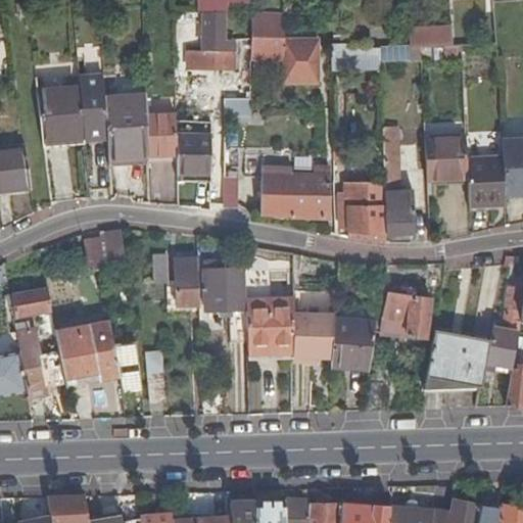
[(197,0),(197,11),(204,11),(225,10),(225,1),(224,0),(197,0)]
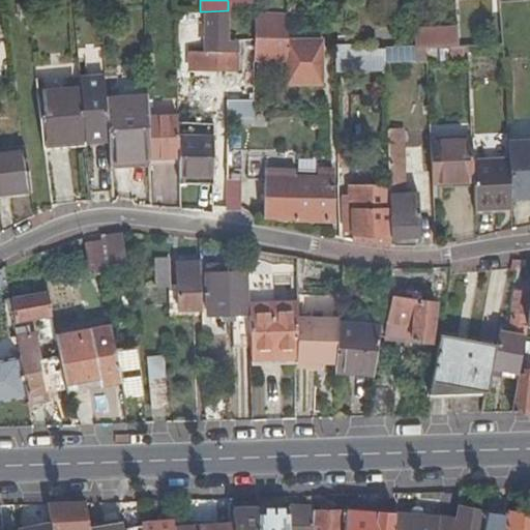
[(236,10),(236,1),(228,1),(228,10),(236,10)]
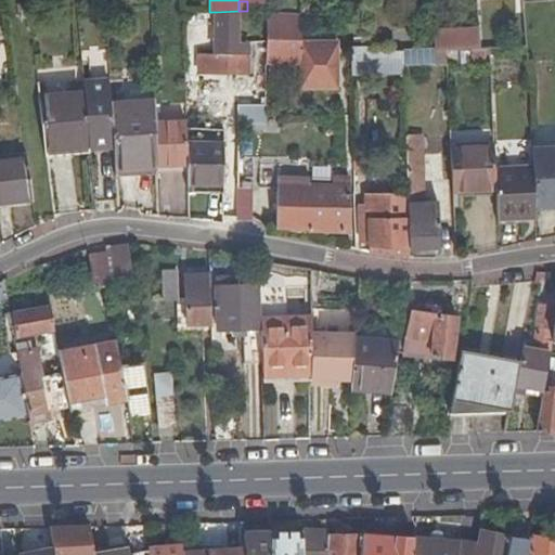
[(220,17),(239,17),(239,11),(217,12),(216,49),(205,49),(205,53),(199,53),(199,54),(219,54),(220,17)]
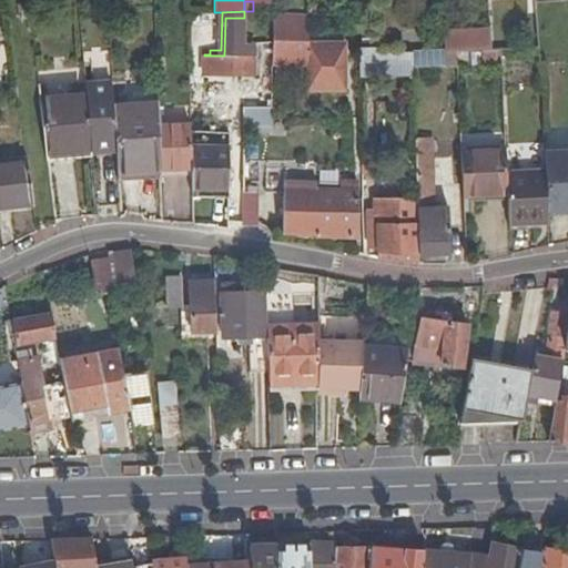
[(273,12),(272,64),(308,66),(308,43),(308,30),(308,14),(273,12)]
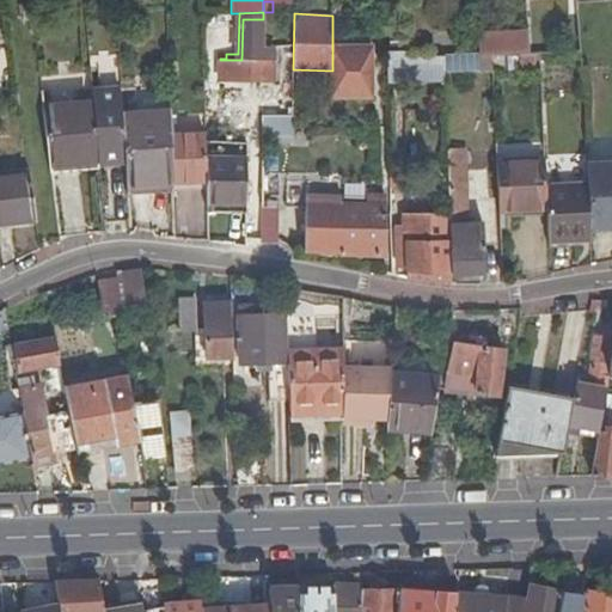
[(242,60),(220,60),(220,78),(269,79),(270,50),(274,50),(274,46),(264,46),(263,19),(243,19),(242,60)]
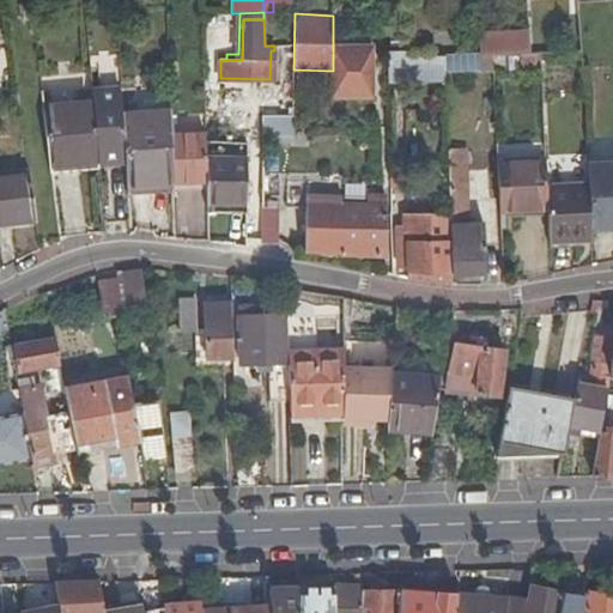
[(529,32),(477,35),(478,53),(478,56),(492,55),(519,54),(530,54),(529,32)]
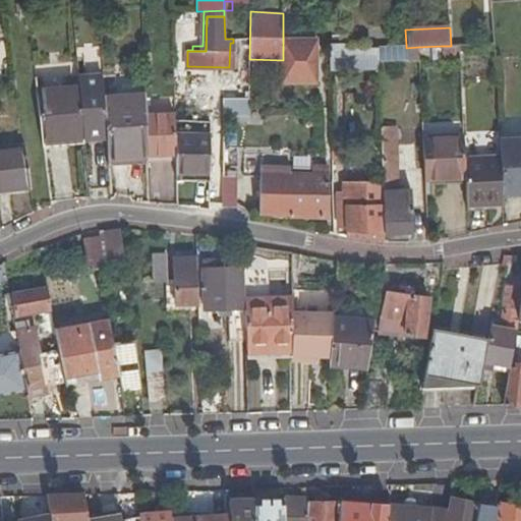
[(313,40),(283,40),(283,60),(283,77),(283,82),(317,81),(317,43),(314,43),(313,40)]
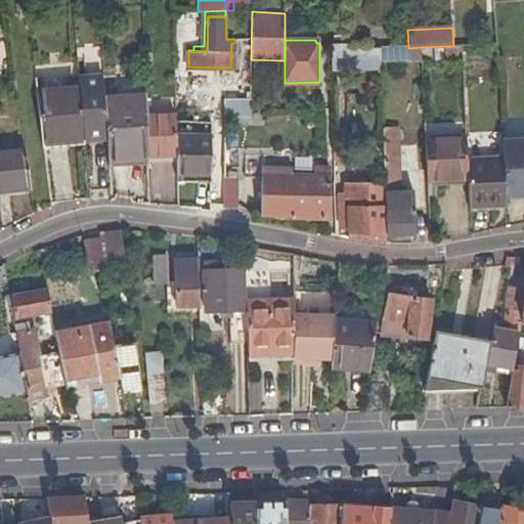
[(331,43),(331,68),(380,68),(380,60),(380,47),(346,48),(346,43),(331,43)]
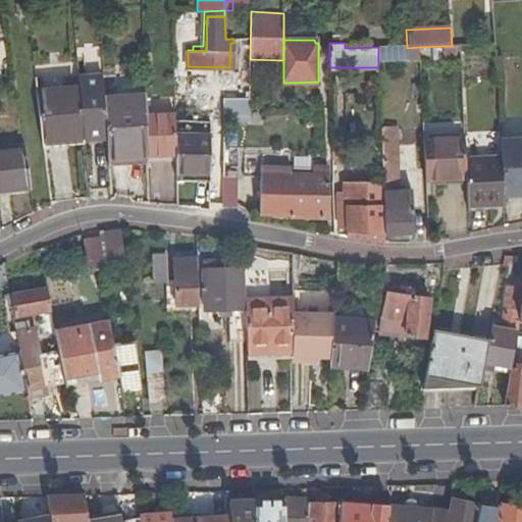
[(407,59),(407,45),(379,46),(378,47),(378,60),(407,59)]
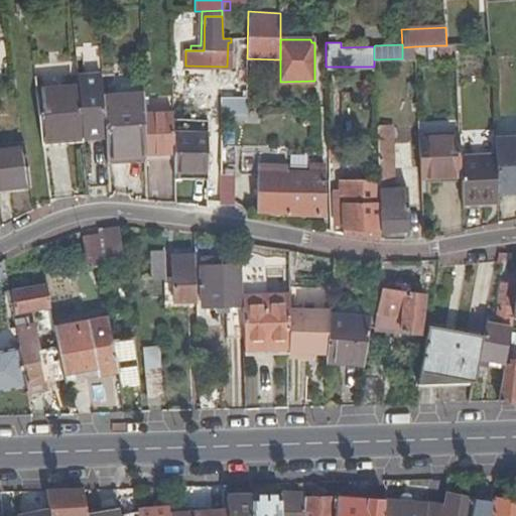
[(446,45),(436,45),(436,58),(449,58),(448,45),(446,45)]
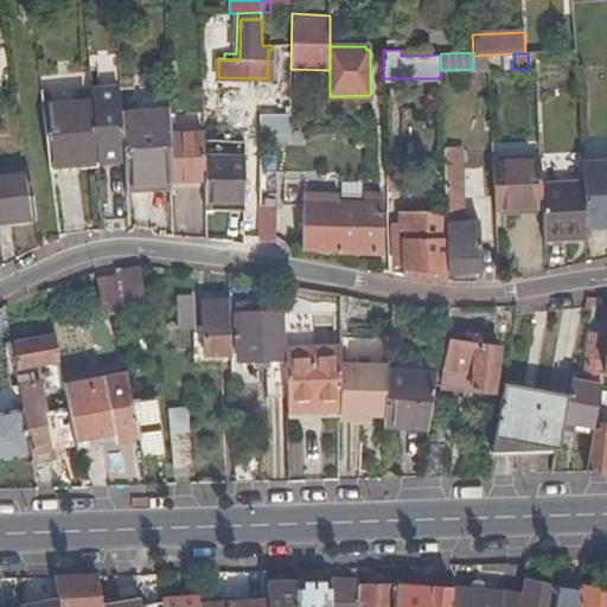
[(487,55),(473,56),(474,74),(487,72),(487,55)]
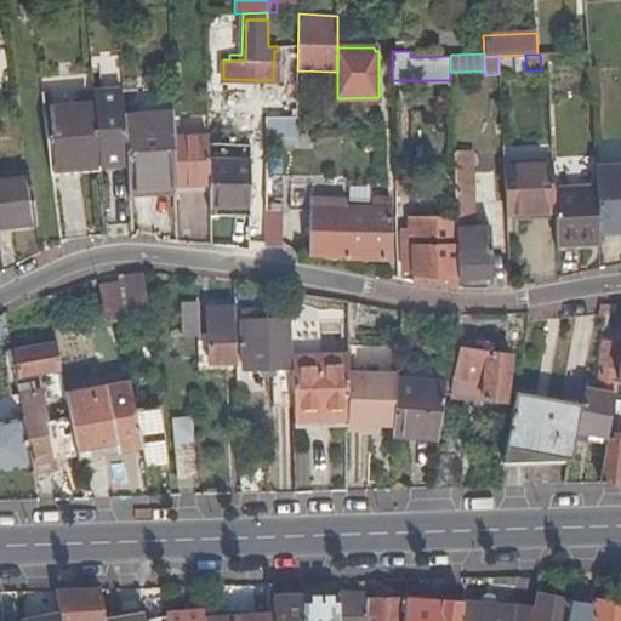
[(124,164),(125,164),(123,117),(120,93),(93,95),(93,104),(98,159),(100,165),(101,165),(101,159),(123,158),(124,164)]
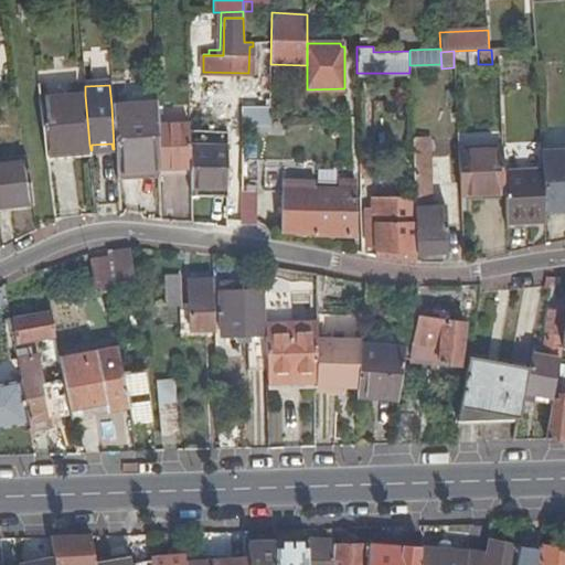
[(242,89),(242,106),(269,106),(270,89),(242,89)]
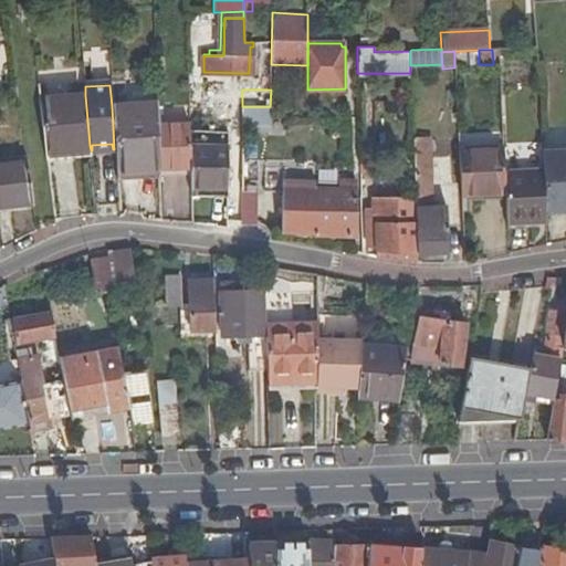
[(90,145),(85,95),(42,100),(48,148),(90,145)]
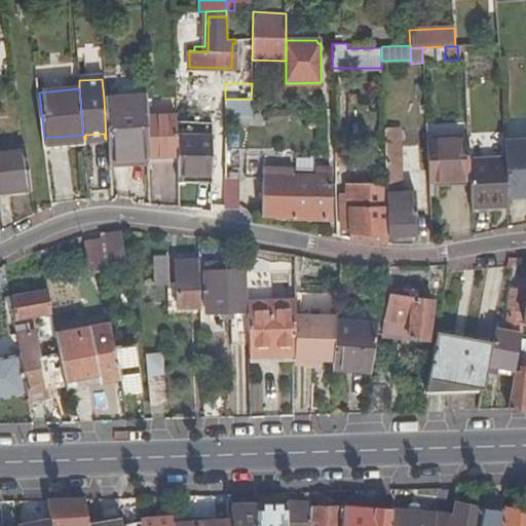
[(148,116),(147,97),(104,99),(106,139),(108,159),(149,157),(149,156),(148,116)]
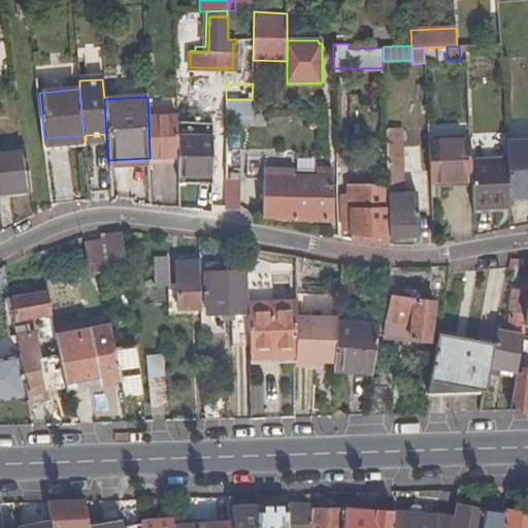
[(252,113),(252,99),(226,99),(225,113),(252,113)]
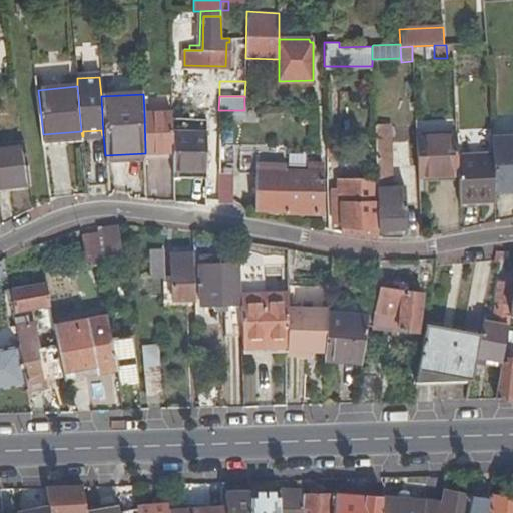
[(172,117),(171,112),(144,113),(145,152),(172,151),(172,131),(172,117)]
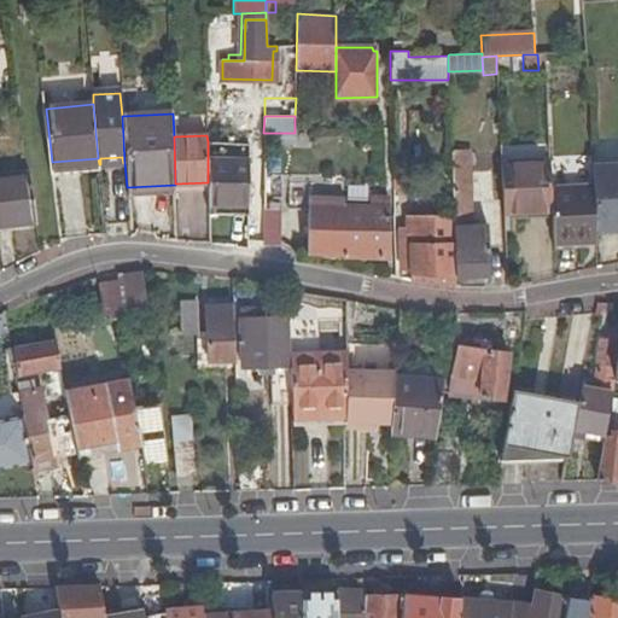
[(460,193),(468,193),(467,151),(452,151),(453,187),(460,187),(460,193)]
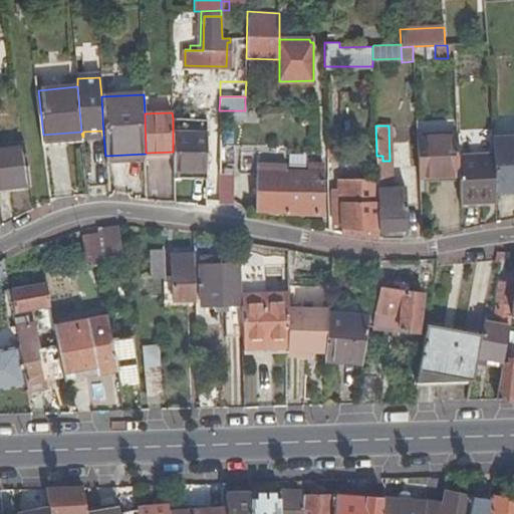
[(173,152),(174,171),(206,170),(208,132),(173,132),(173,152)]
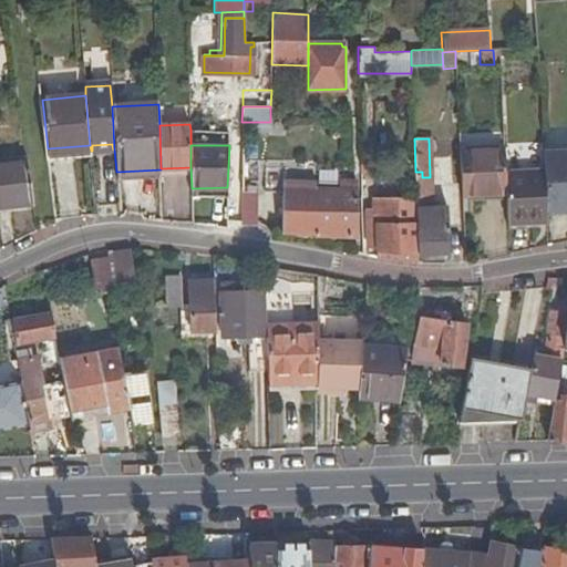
[(504,173),(503,148),(459,151),(461,193),(505,191),(504,173)]
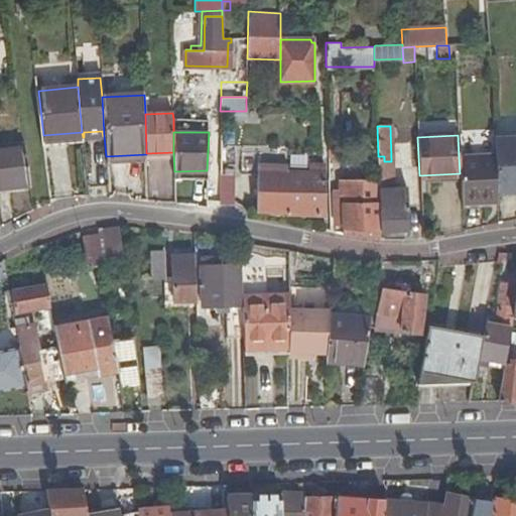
[(515,171),(514,137),(494,138),(494,155),(496,194),(515,191),(515,171)]
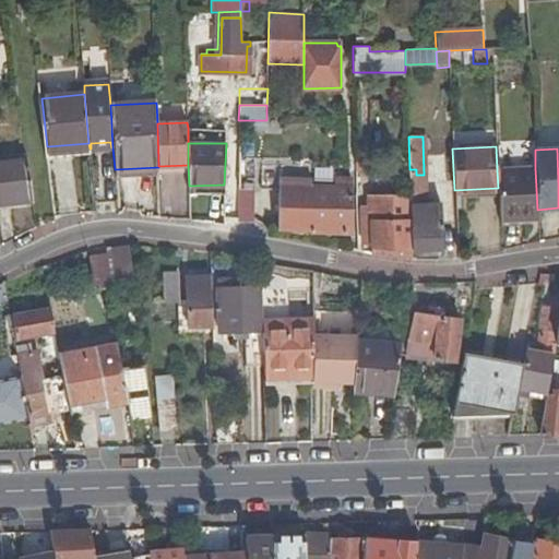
[(31,202),(33,202),(26,156),(3,159),(10,205),(14,204),(14,199),(30,197),(31,202)]
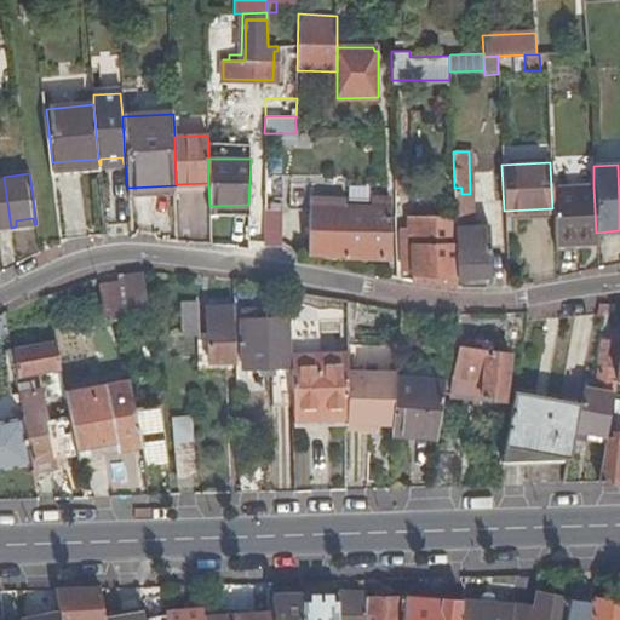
[(262,211),(281,212),(282,200),(282,174),(263,173),(262,211)]
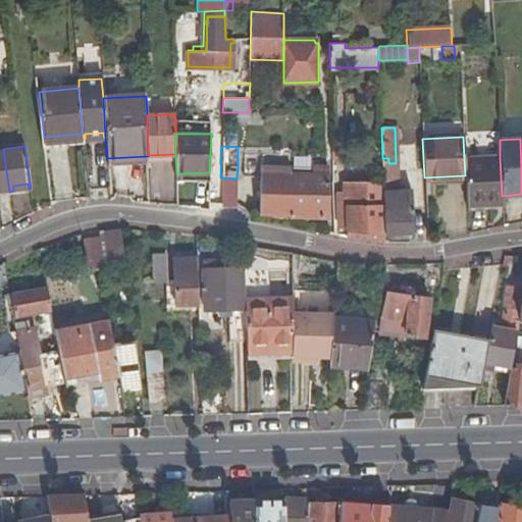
[(0,192),(9,192),(3,149),(0,149),(0,192)]
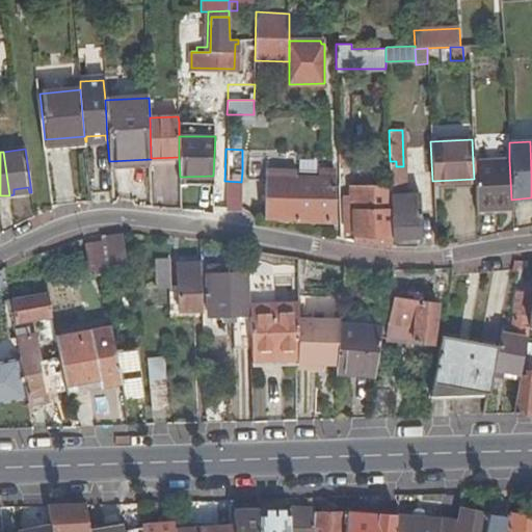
[(109,168),(151,166),(151,159),(109,161),(109,168)]
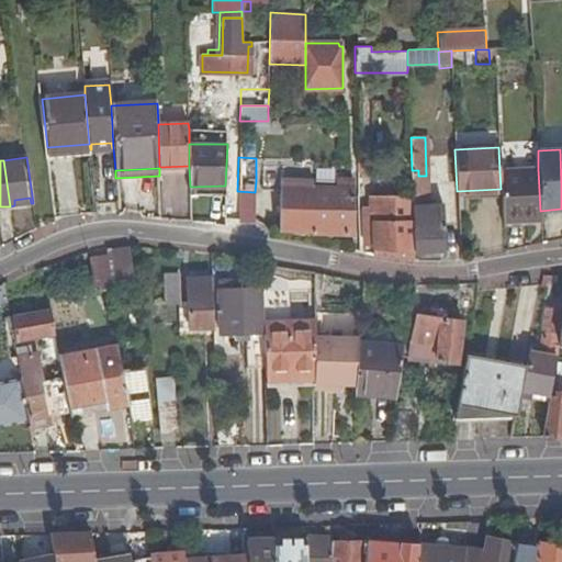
[(262,168),(261,192),(280,192),(280,181),(284,169),(262,168)]
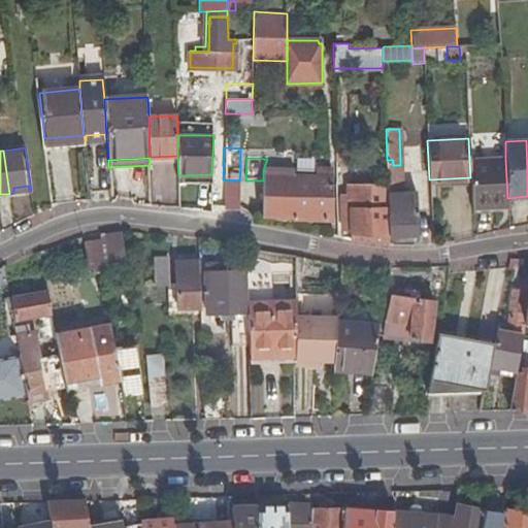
[(487,207),(508,206),(507,198),(505,159),(485,160),(487,207)]
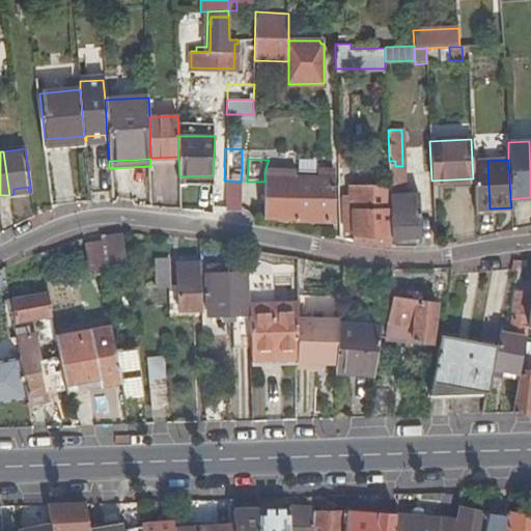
[(403,194),(402,166),(395,166),(395,161),(389,161),(389,180),(389,187),(390,197),(391,239),(420,236),(419,194),(403,194)]
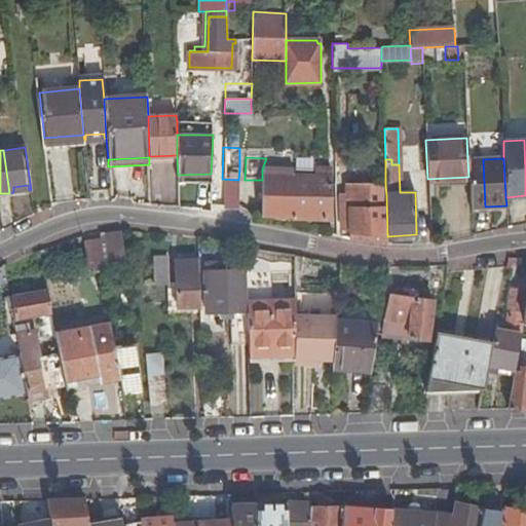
[(485,207),(483,159),(467,160),(468,177),(471,207),(485,207)]
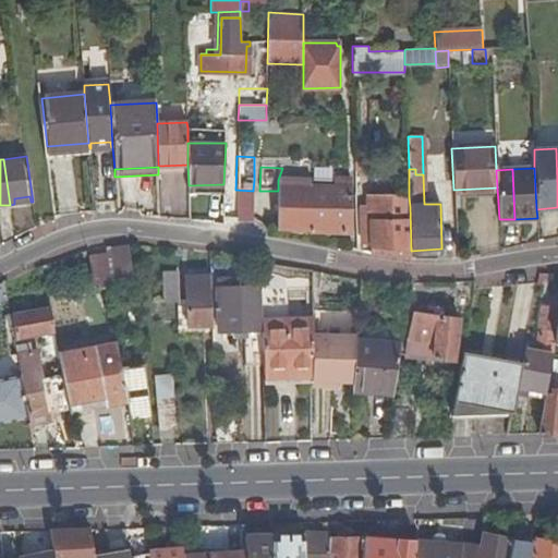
[(310,237),(310,232),(350,234),(350,179),(338,179),(338,186),(310,186),(310,180),(304,180),(304,237),(310,237)]
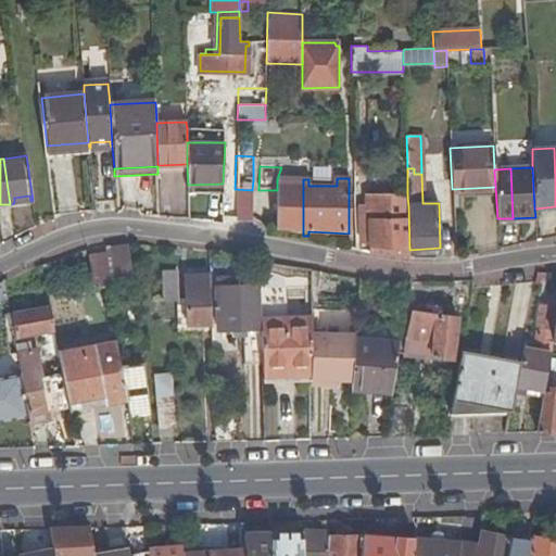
[(278,231),(303,236),(303,179),(277,179),(277,190),(278,231)]
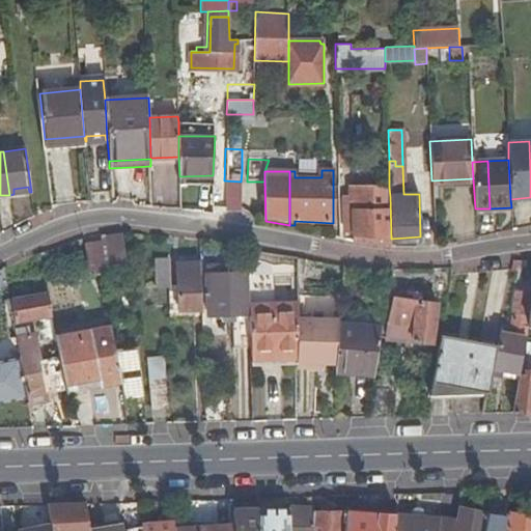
[(241,208),(241,182),(224,180),(223,208),(241,208)]
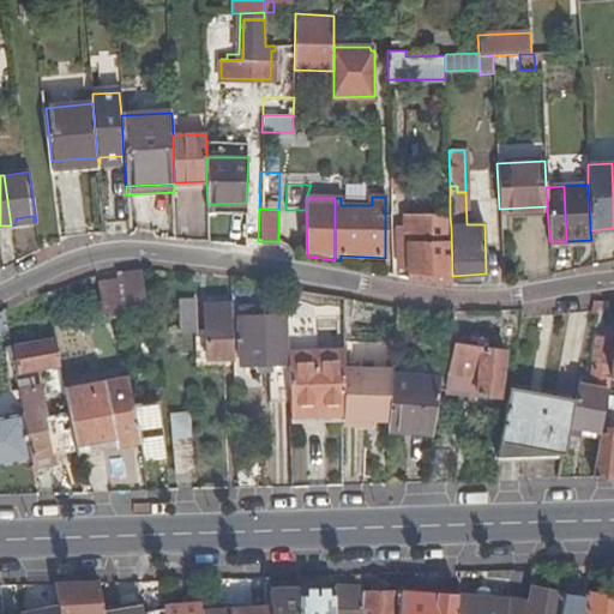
[(405,280),(409,280),(431,282),(452,284),(452,276),(451,228),(450,216),(450,209),(405,210),(405,229),(395,229),(395,271),(405,270),(405,280)]
